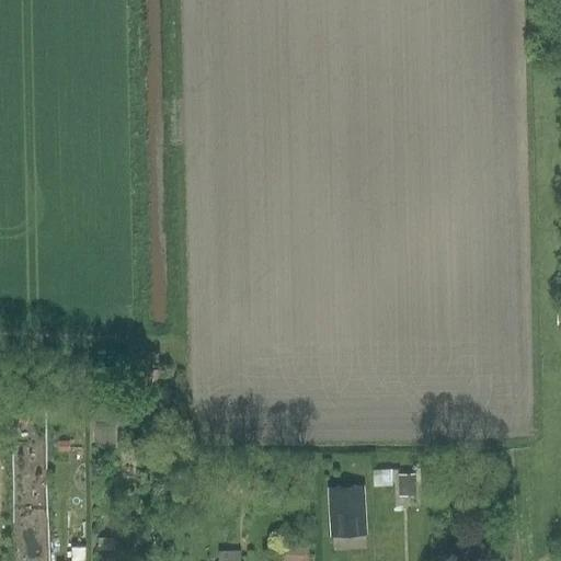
[(393,471),(376,472),(376,485),(393,484),(393,471)]
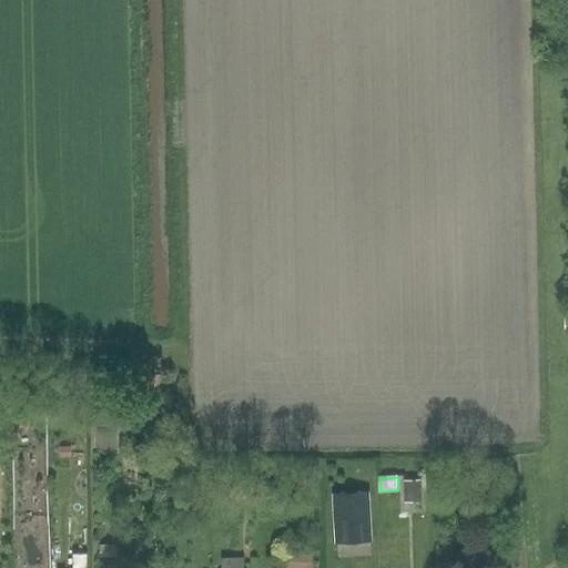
[(422,480),(406,480),(406,496),(422,496),(422,480)]
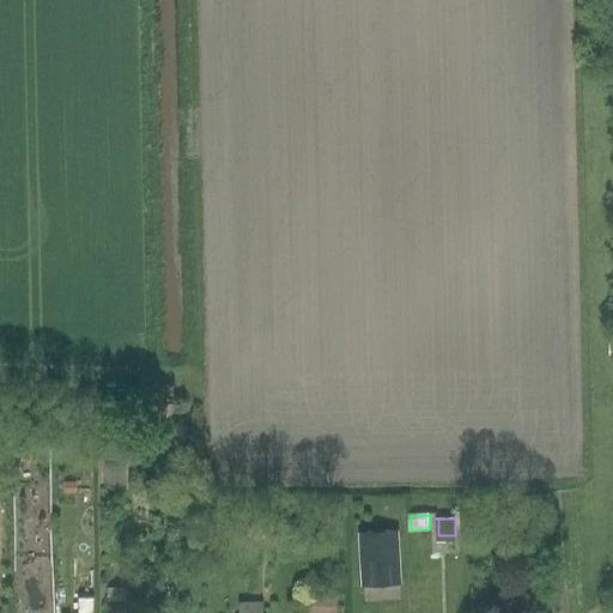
[(399,530),(360,532),(363,586),(401,583),(399,530)]
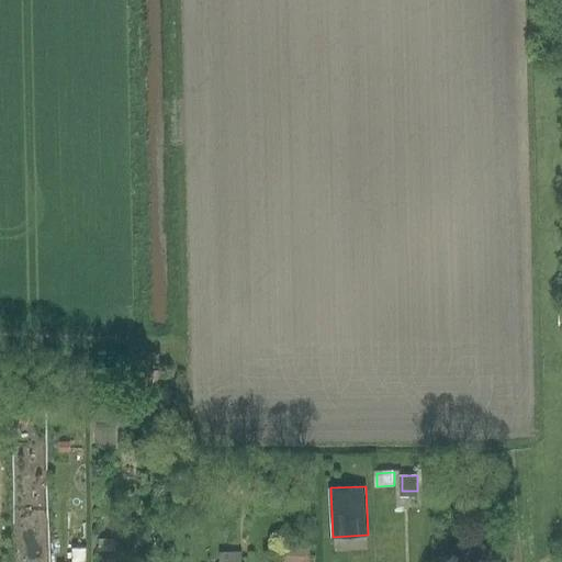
[(281,544),(280,561),(313,561),(314,548),(281,544)]
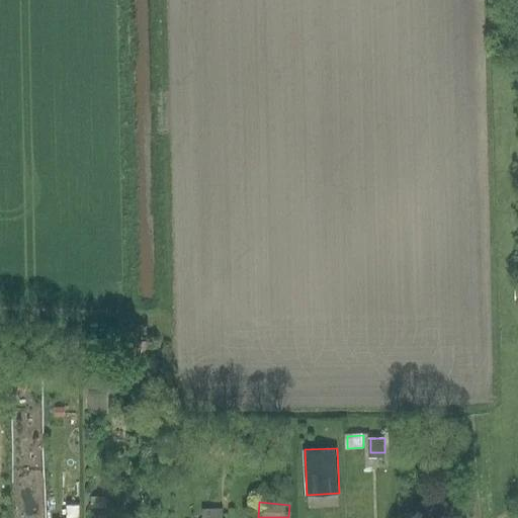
[(223,517),(223,508),(202,508),(202,517),(223,517)]
